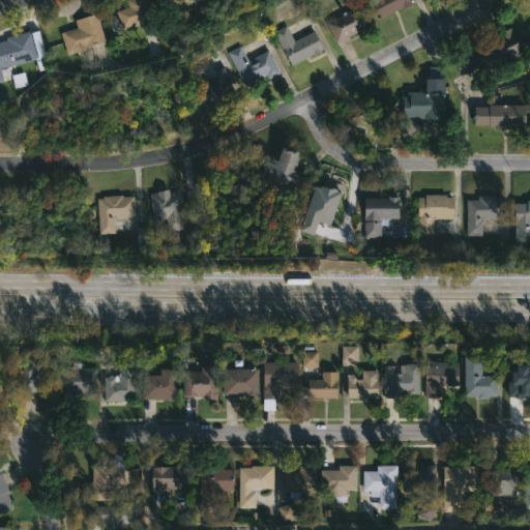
[(142,22),(124,28),(118,11),(130,7),(127,1),(129,0),(146,0),(153,19),(142,22)]
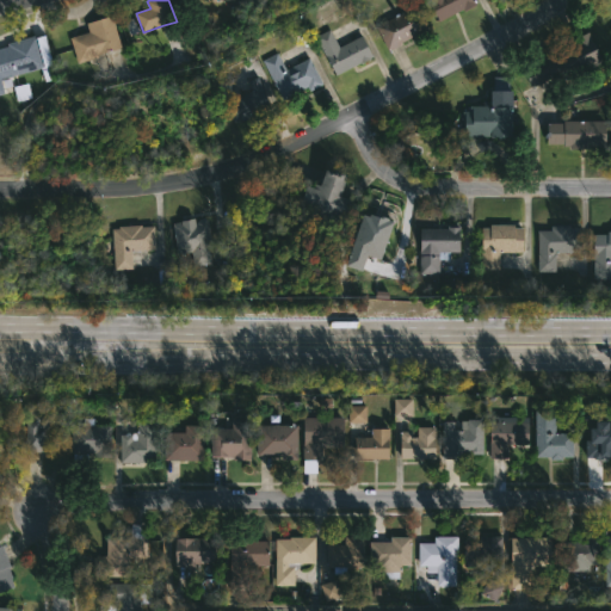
[(474,0),(477,6),(467,12),(466,10),(440,22),(430,0),(474,0)]
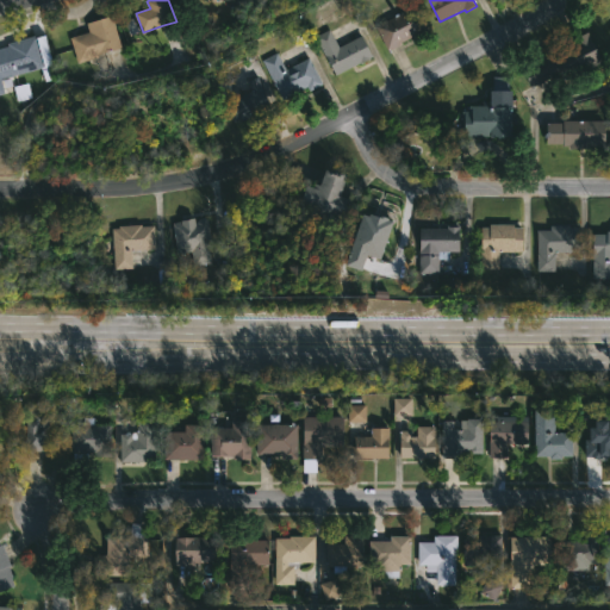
[(390,51),(377,26),(418,5),(431,30),(390,51)]
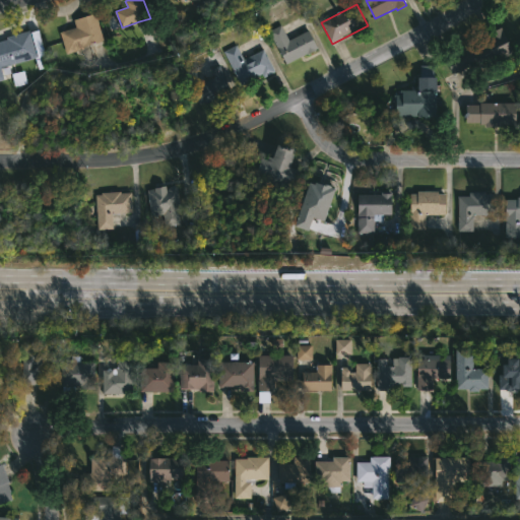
[(79,50),(67,54),(60,33),(77,27),(74,20),(96,13),(106,42),(79,50)]
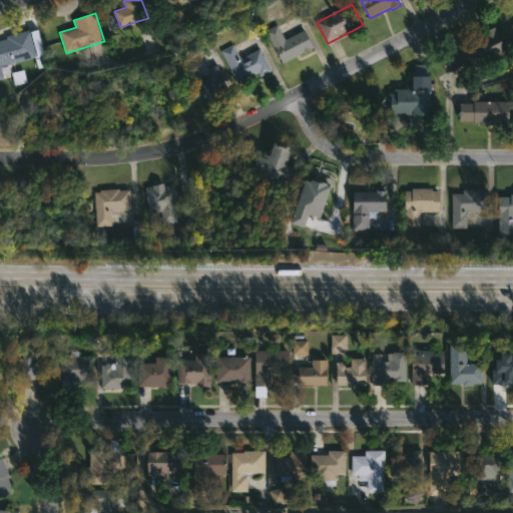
[(278,25),(286,40),(306,29),(315,46),(283,64),(265,31),(278,25)]
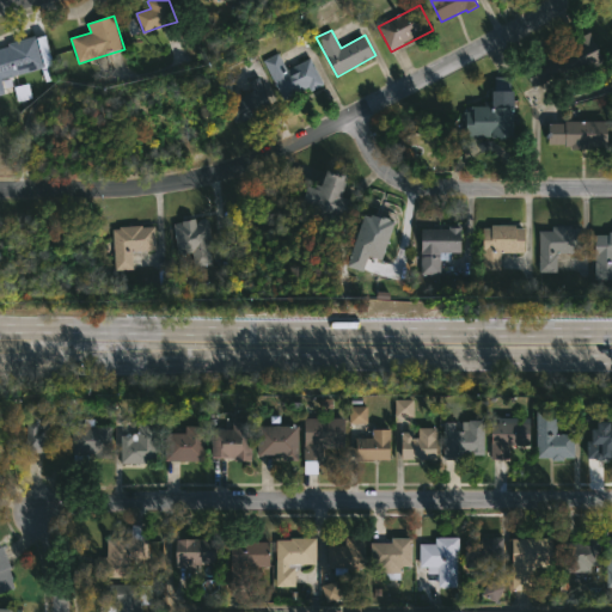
[(607,65),(561,86),(557,79),(537,87),(527,66),(593,34),(607,65)]
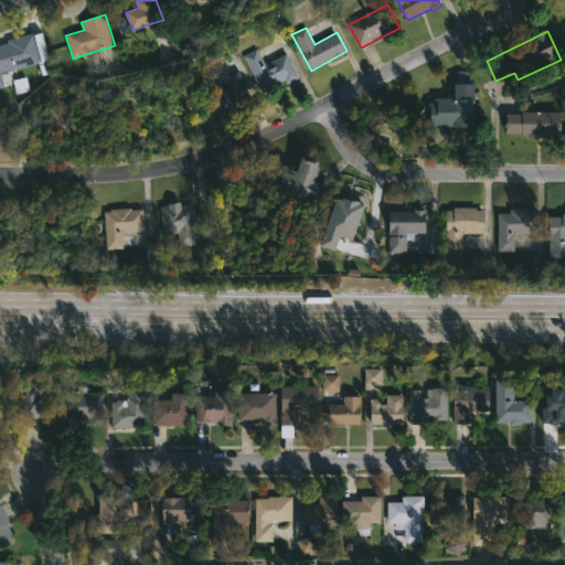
[(4,86),(0,87),(0,44),(34,34),(42,62),(1,73),(4,86)]
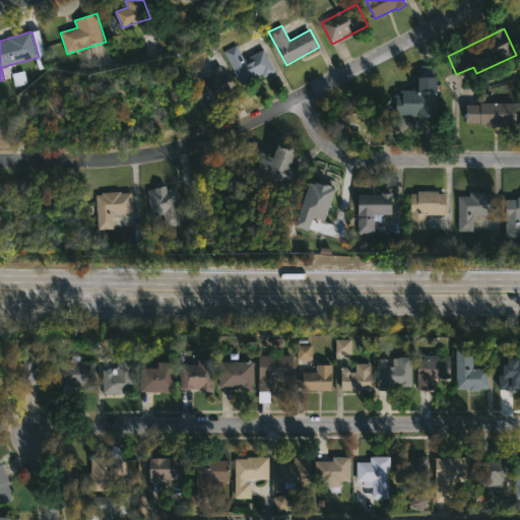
[(238,46),(244,58),(264,48),(276,71),(261,79),(260,75),(241,85),(224,51),(238,46)]
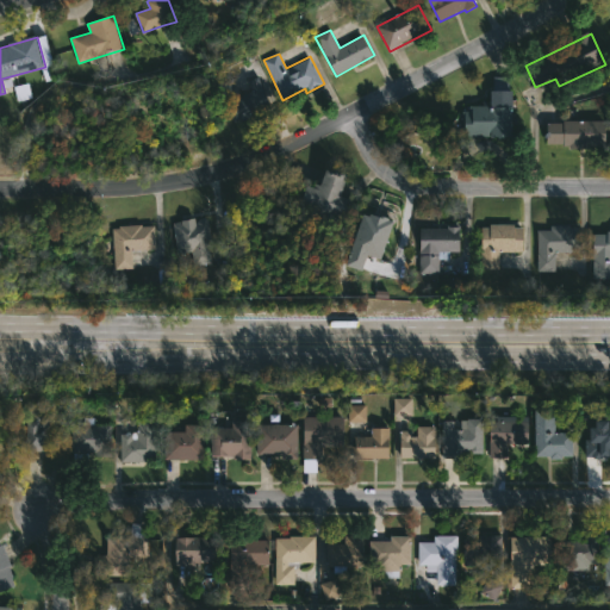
[(259,76),(273,110),(243,122),(243,119),(235,123),(219,85),(232,79),(240,97),(253,91),(249,81),(259,76)]
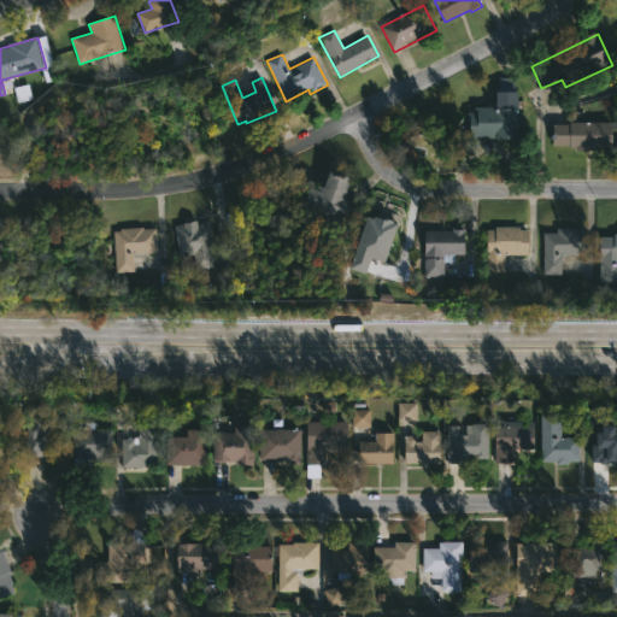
[(524,92),(522,140),(463,137),(464,113),(477,113),(477,107),(497,109),(497,92),(499,92),(500,77),(516,78),(516,92),(524,92)]
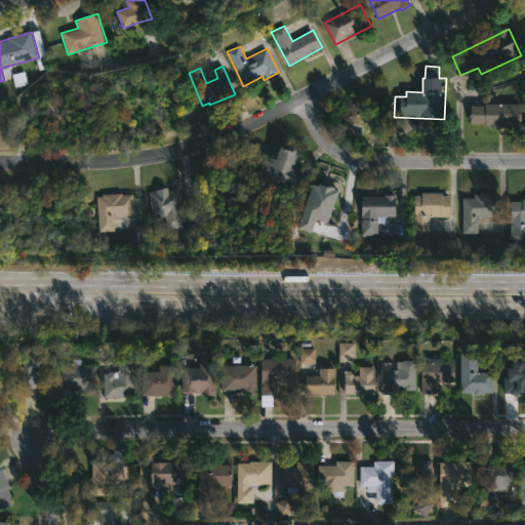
[(522,125),(507,125),(507,128),(492,128),(492,125),(473,125),(473,107),(486,107),(486,105),(522,105),(522,125)]
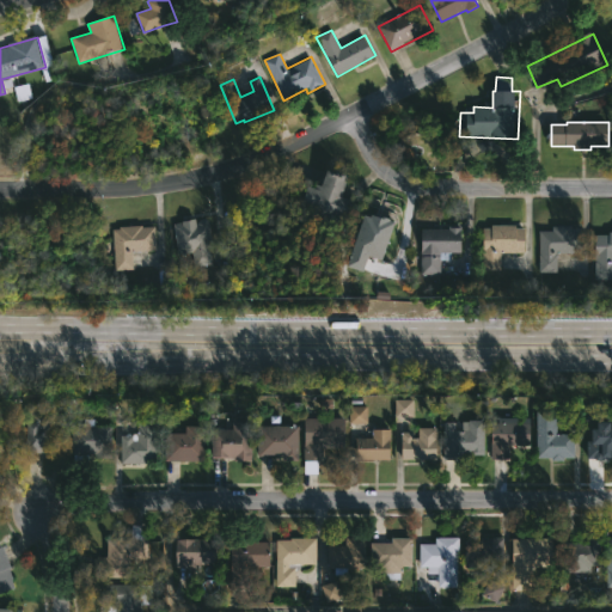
[(353,179),(346,199),(357,203),(349,222),(304,204),(312,187),(317,188),(318,184),(326,188),(332,171),(353,179)]
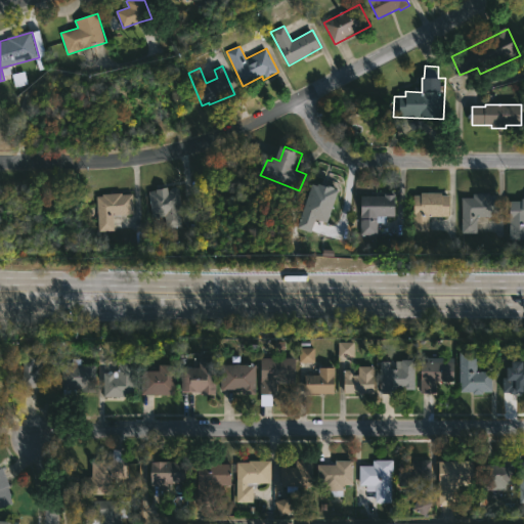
[(309,182),(298,228),(310,231),(313,219),(328,223),(336,189),(309,182)]
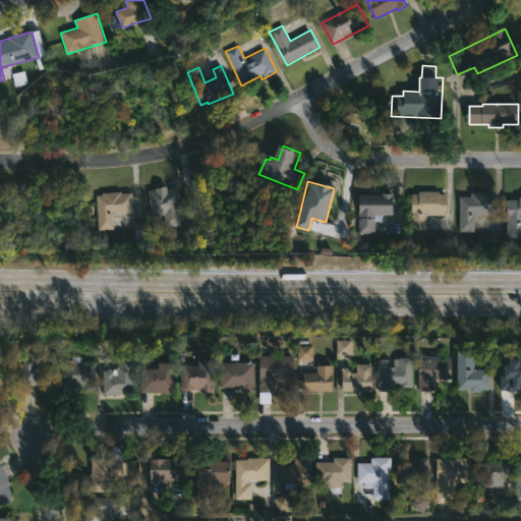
[(169,186),(169,190),(172,187),(177,187),(179,189),(182,225),(166,227),(165,215),(152,216),(149,190),(156,190),(156,188),(169,186)]
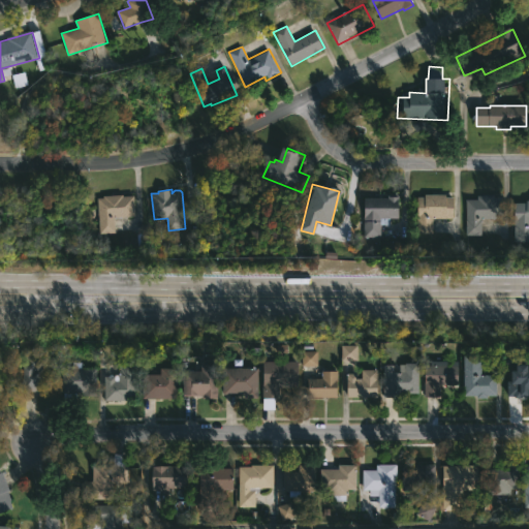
[(124,195),(124,196),(135,196),(136,217),(115,218),(115,234),(99,234),(98,198),(103,198),(103,196),(124,195)]
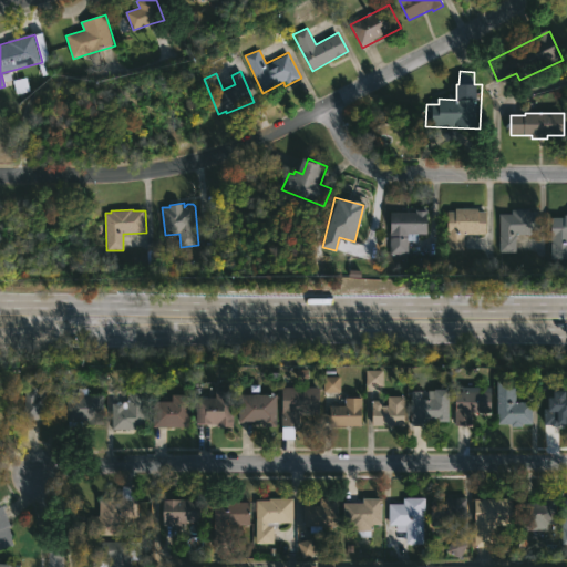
[(481,209),(481,213),(487,213),(487,235),(465,235),(465,251),(451,250),(451,212),(456,212),(456,209),(481,209)]
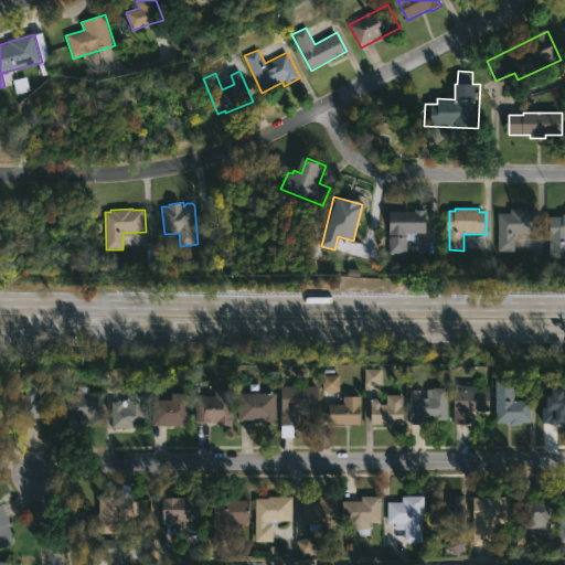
[(429,210),(429,234),(418,233),(417,240),(411,240),(411,234),(408,234),(408,254),(390,253),(392,212),(417,213),(417,210),(429,210)]
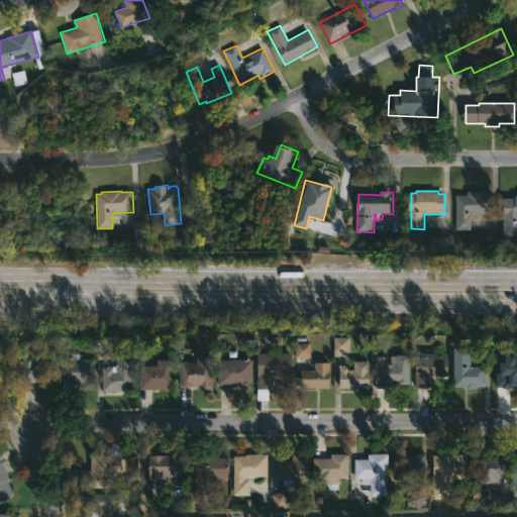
[(483,192),(483,195),(495,195),(495,214),(472,214),(473,230),(457,231),(456,195),(468,195),(468,192),(483,192)]
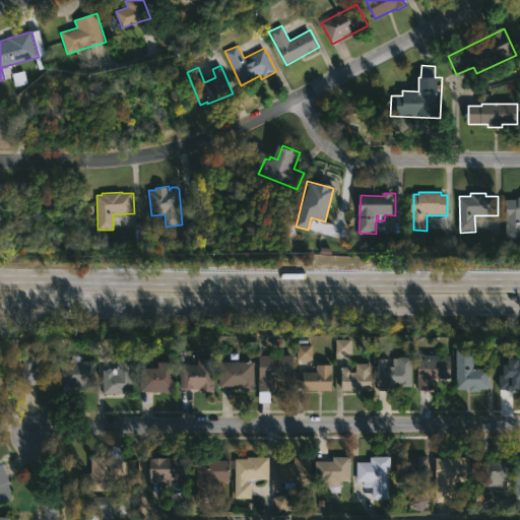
[(519,196),(519,238),(502,237),(504,200),(514,200),(514,196),(519,196)]
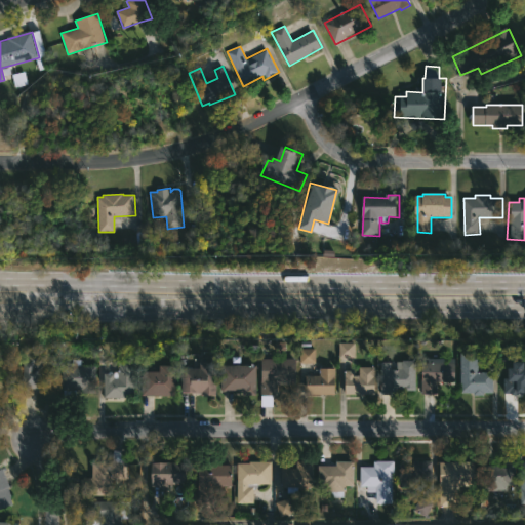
[(353,342),(337,344),(337,359),(353,358),(353,342)]
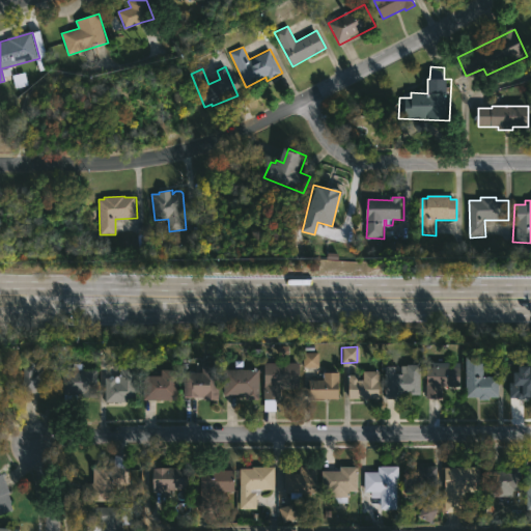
[(303,368),(317,367),(317,353),(303,353),(303,368)]
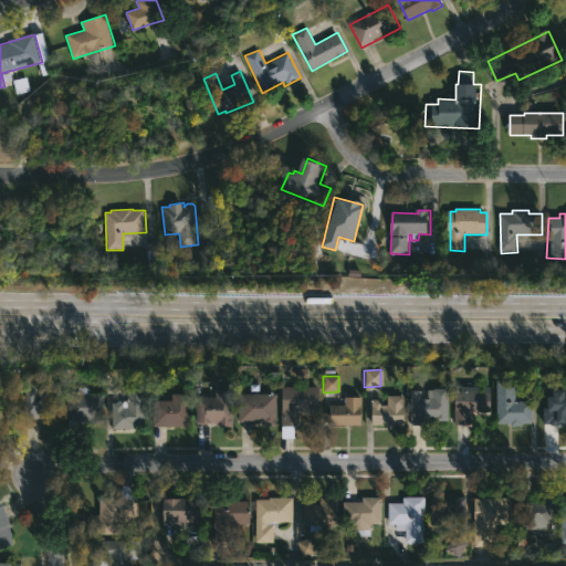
[(44,389),(43,413),(41,413),(41,418),(29,418),(31,377),(43,378),(43,389),(44,389)]
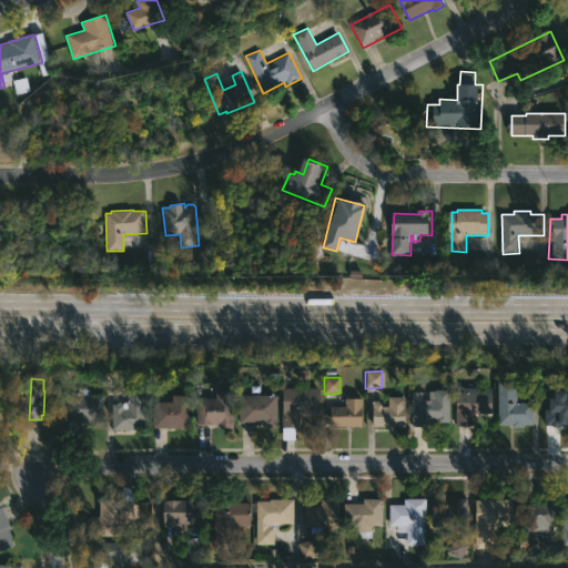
[(518,392),(518,402),(535,402),(535,424),(524,424),(524,426),(513,426),(513,424),(505,424),(505,381),(518,381),(518,392)]
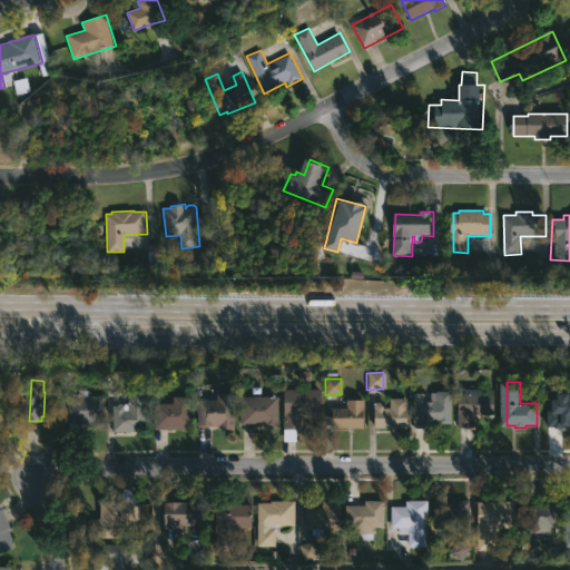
[(302,429),(290,429),(288,389),(325,387),(325,412),(302,412),(302,429)]
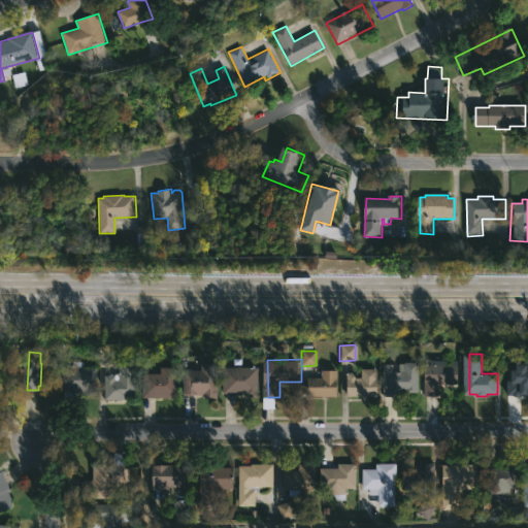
[(120,399),(106,399),(106,374),(112,375),(112,372),(120,372),(120,360),(134,360),(134,396),(126,396),(126,399),(120,399)]
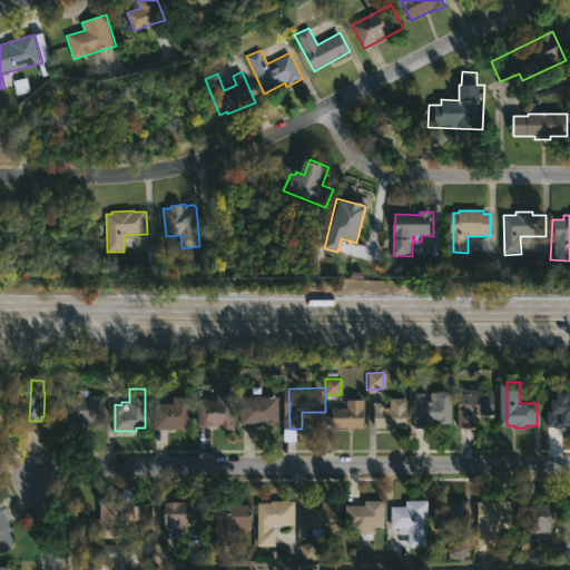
[(454,389),(455,421),(436,422),(436,404),(430,405),(429,390),(454,389)]
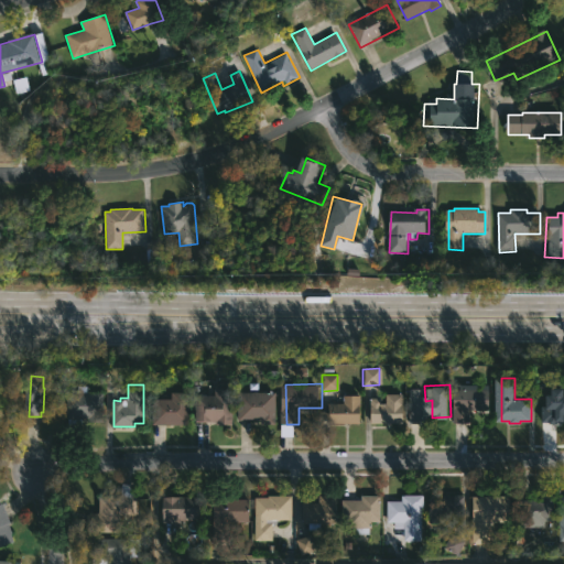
[(88,392),(104,393),(102,415),(71,414),(71,392),(77,392),(77,386),(88,387),(88,392)]
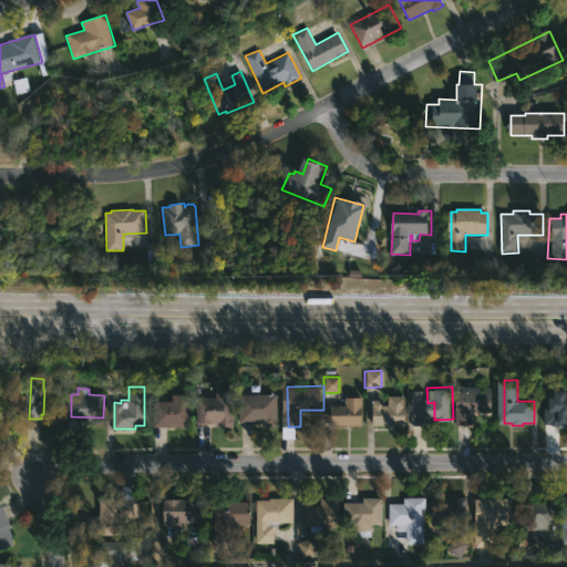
[(236,390),(235,424),(198,423),(199,397),(219,397),(219,390),(236,390)]
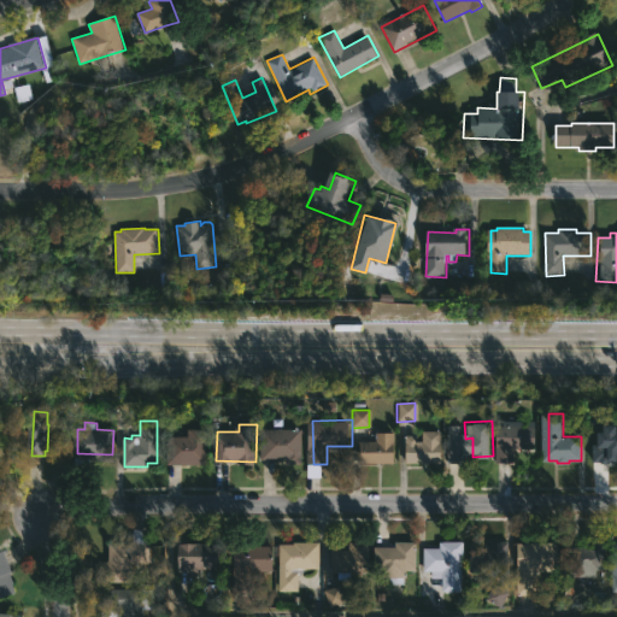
[(538,425),(536,446),(516,445),(515,462),(497,462),(498,424),(538,425)]
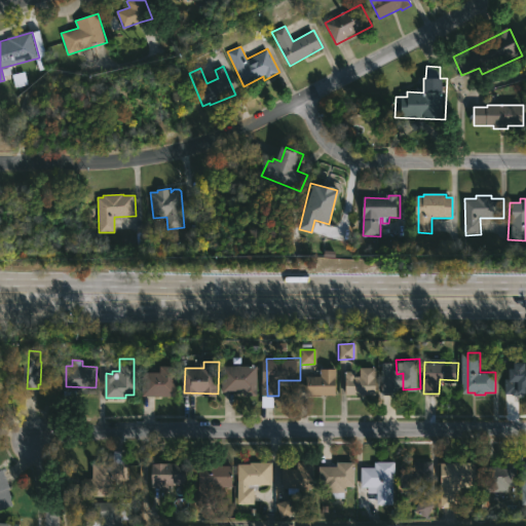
[(260,365),(259,391),(224,390),(225,364),(260,365)]
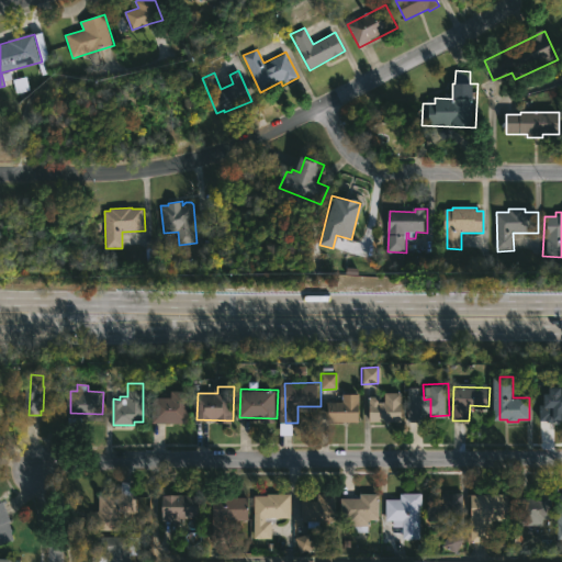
[(539,422),(560,422),(560,414),(561,413),(561,390),(547,391),(547,395),(540,395),(539,422)]
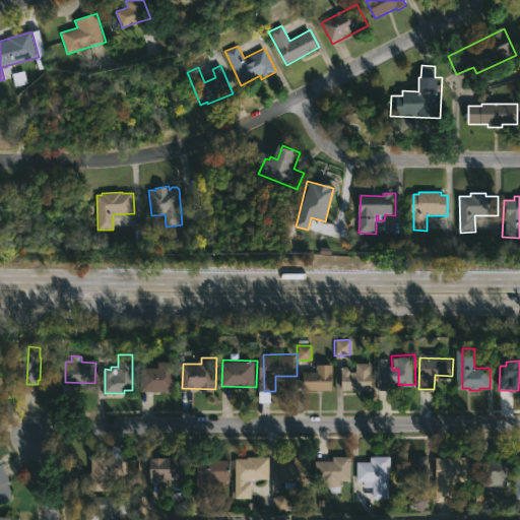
[(176,363),(175,392),(141,390),(143,362),(176,363)]
